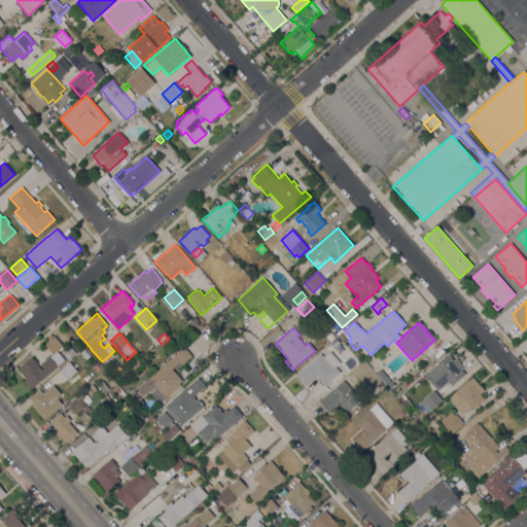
[(24,381),(27,378),(19,369),(32,357),(37,363),(36,364),(41,370),(43,369),(40,364),(53,353),(45,345),(55,337),(63,346),(57,351),(64,359),(62,361),(63,362),(31,389),(24,381)]
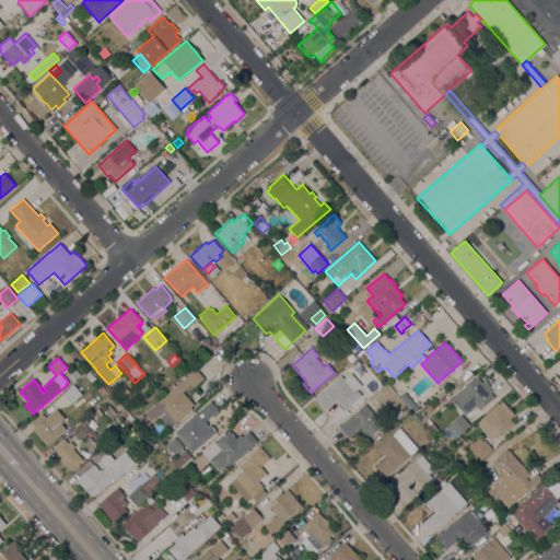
[(349,369),(357,363),(359,365),(352,372),(349,369)]
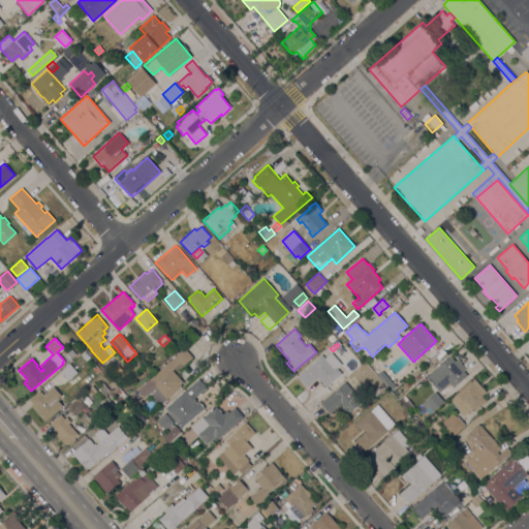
[(192,356),(177,371),(175,368),(173,370),(183,382),(180,384),(181,385),(166,399),(168,401),(161,408),(149,394),(155,386),(149,380),(184,347),(192,356)]
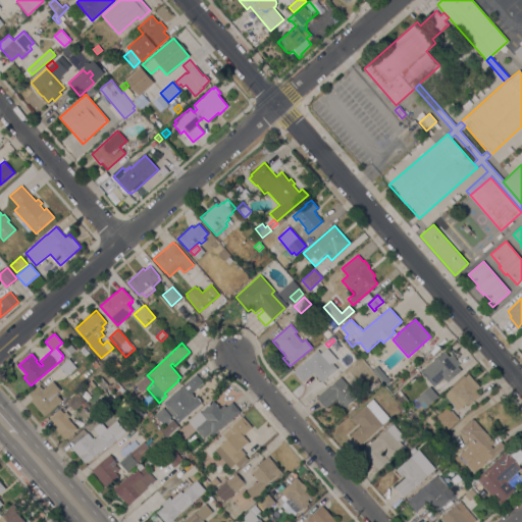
[(67,356),(62,351),(70,345),(74,350),(67,356)]
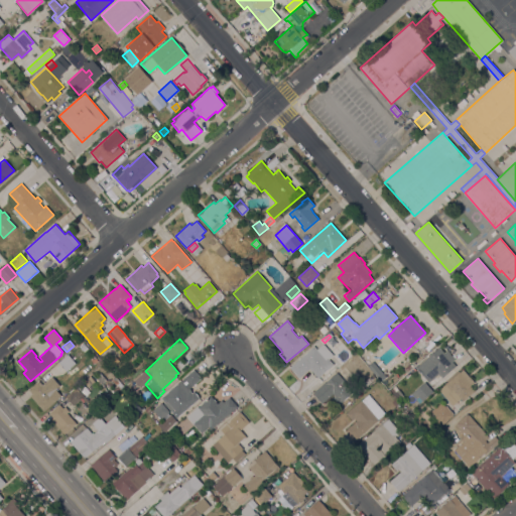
[(88,349),(84,352),(80,347),(83,344),(88,349)]
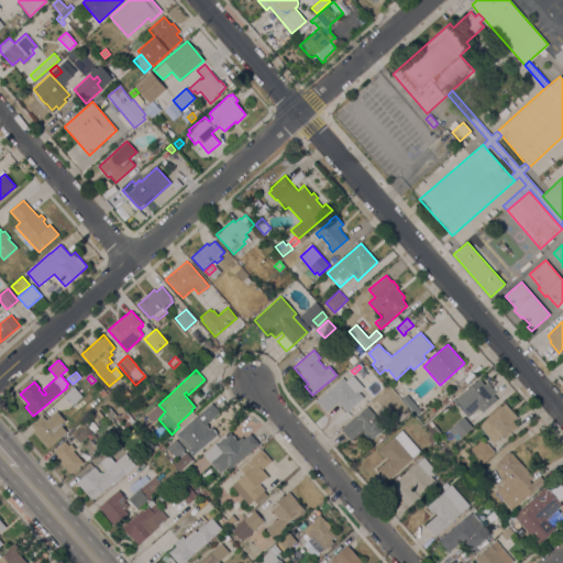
[(342,378),(345,382),(353,375),(363,387),(359,392),(363,398),(346,412),(338,401),(326,412),(316,401),(342,378)]
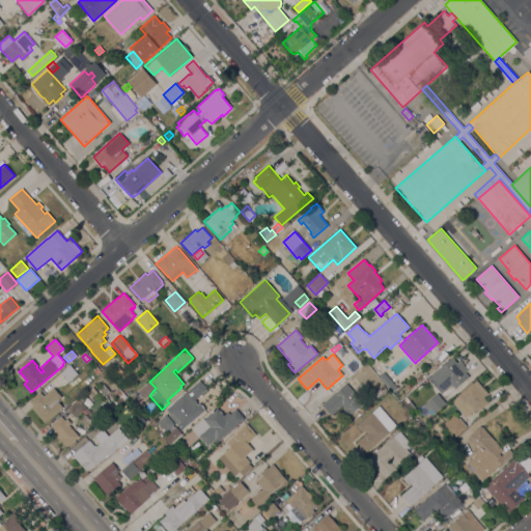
[(452,357),(457,363),(459,361),(468,369),(465,372),(469,376),(455,389),(451,384),(441,393),(431,382),(430,383),(428,380),(429,379),(428,378),(452,357)]
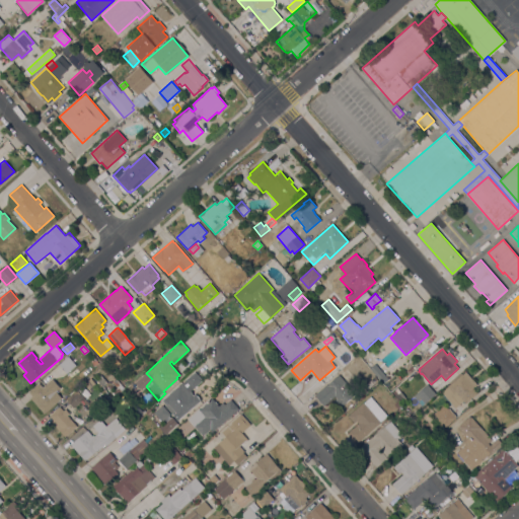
[(75,365),(66,373),(59,364),(68,356),(75,365)]
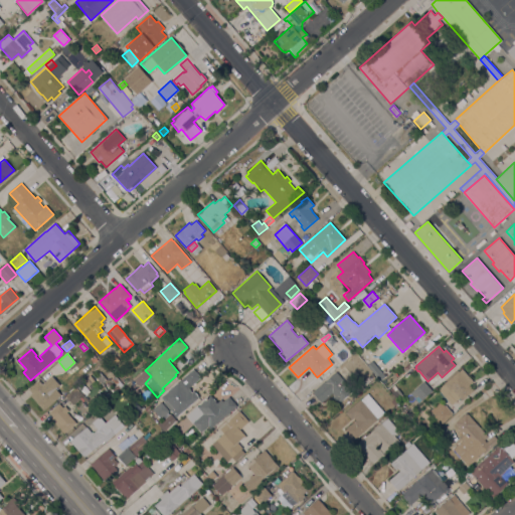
[(94,363),(90,358),(94,355),(98,360),(94,363)]
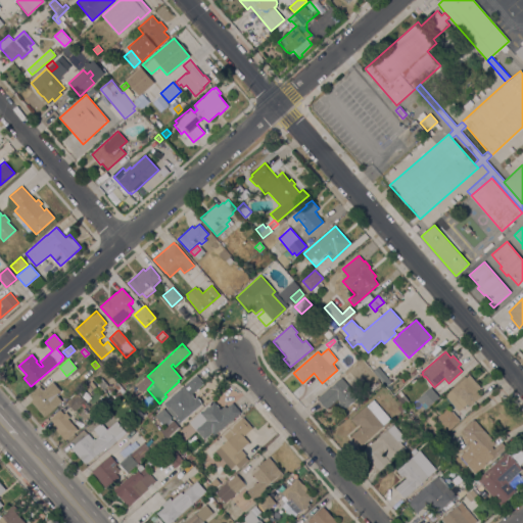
[(391,382),(385,386),(372,371),(377,367),(391,382)]
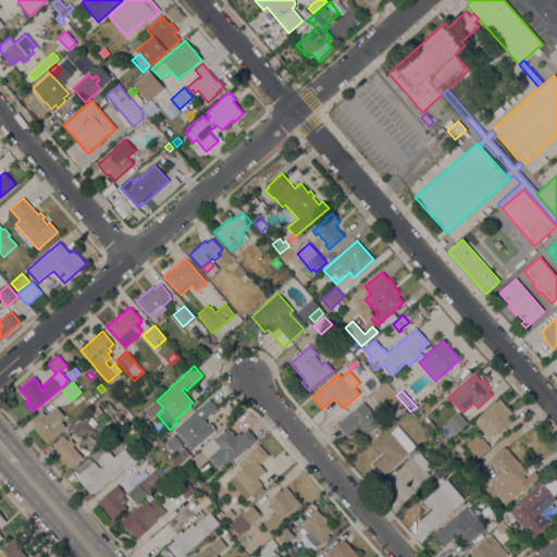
[(190,450),(185,445),(188,443),(181,433),(178,434),(174,430),(192,413),(193,413),(199,408),(209,398),(218,408),(205,420),(206,422),(207,424),(209,423),(214,430),(190,450)]
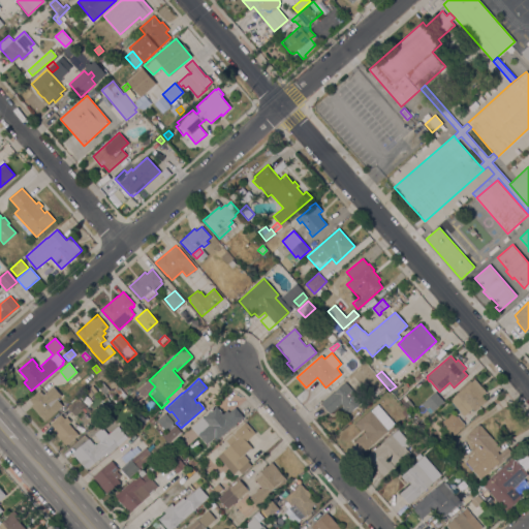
[(449,400),(457,394),(456,394),(471,380),(471,381),(474,379),(486,392),(484,393),(486,395),(485,397),(487,400),(474,410),(472,408),(464,415),(449,400)]
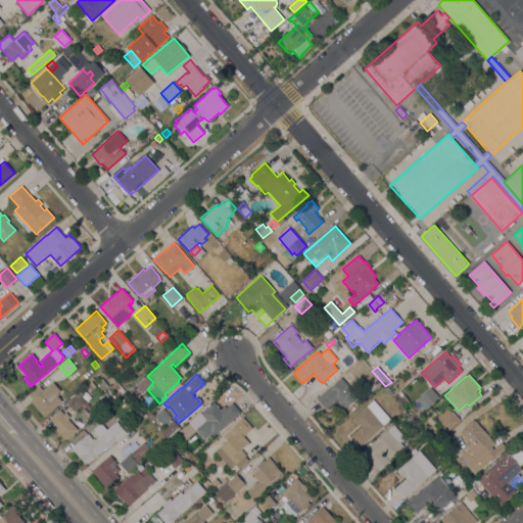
[(329,388),(341,378),(359,396),(346,408),(344,410),(338,403),(340,401),(337,398),(326,409),(317,398),(329,388)]
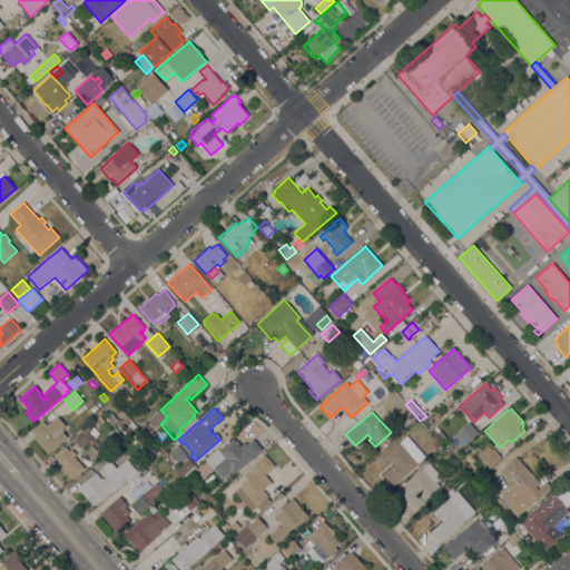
[(48,454),(33,438),(36,435),(31,431),(42,421),(47,425),(57,415),(66,426),(61,430),(67,436),(48,454)]
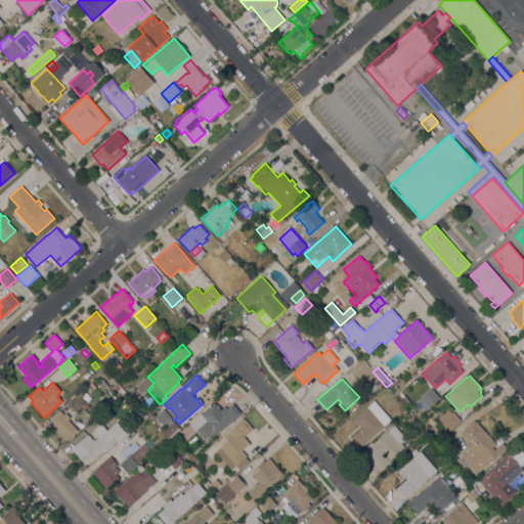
[(134,387),(138,392),(132,397),(128,392),(134,387)]
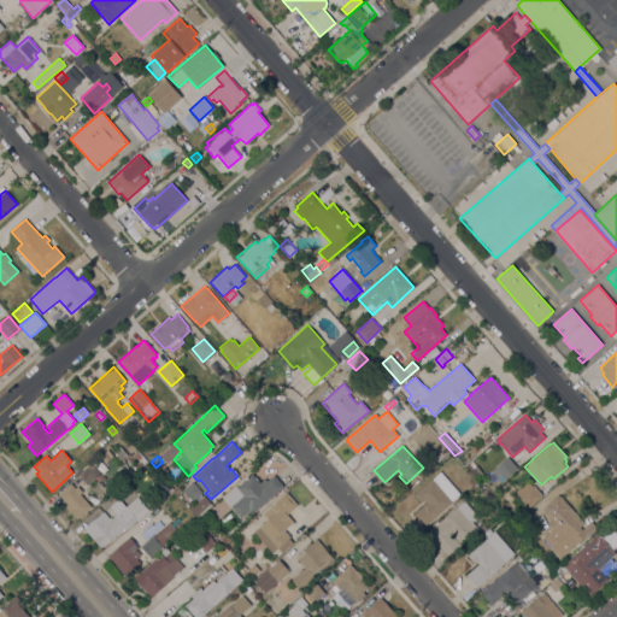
[(497,477),(492,471),(509,457),(518,468),(505,480),(500,474),(497,477)]
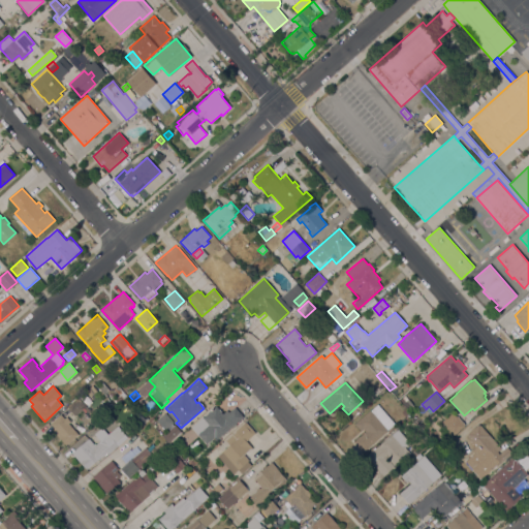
[(122,394),(125,397),(118,404),(115,400),(122,394)]
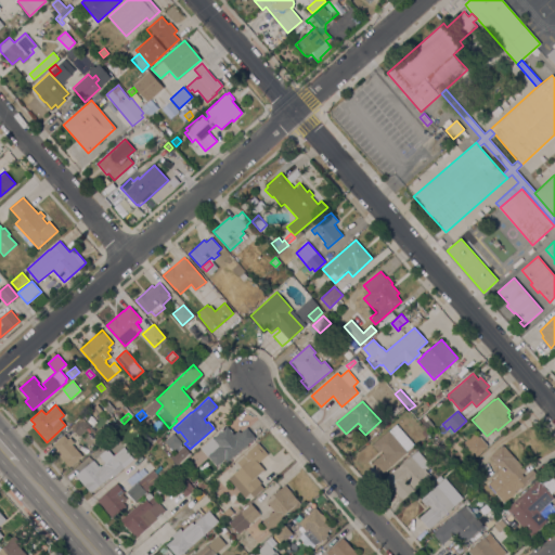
[(81,416),(93,429),(88,434),(86,430),(78,436),(71,426),(81,416)]
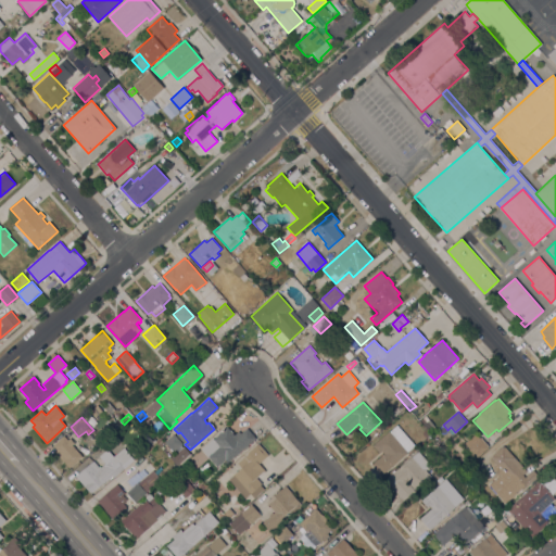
[(415,445),(407,452),(407,453),(381,476),(371,464),(383,453),(381,451),(379,453),(373,445),(389,431),(396,425),(415,445)]
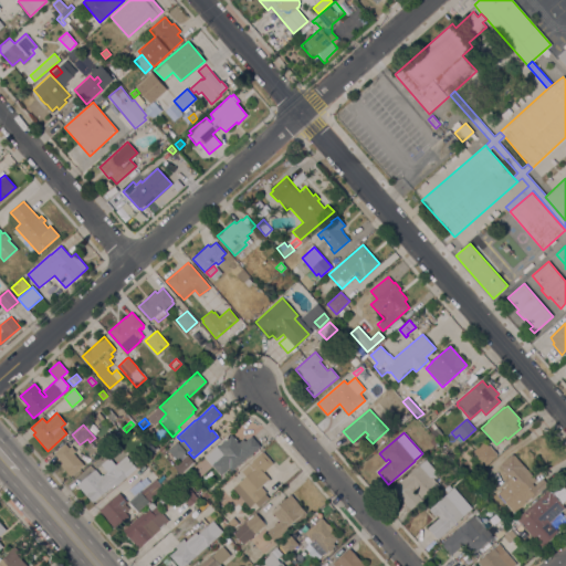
[(229,467),(221,474),(205,457),(217,446),(217,447),(231,435),(239,442),(243,439),(245,441),(251,436),(260,446),(250,454),(232,470),(229,467)]
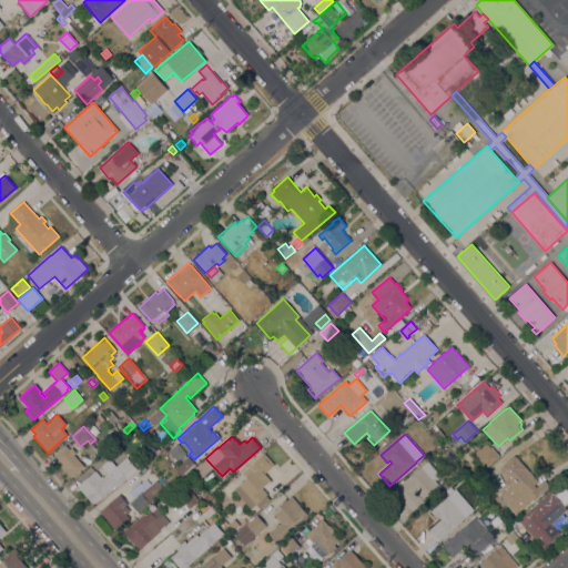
[(185,453),(176,462),(168,450),(176,443),(185,453)]
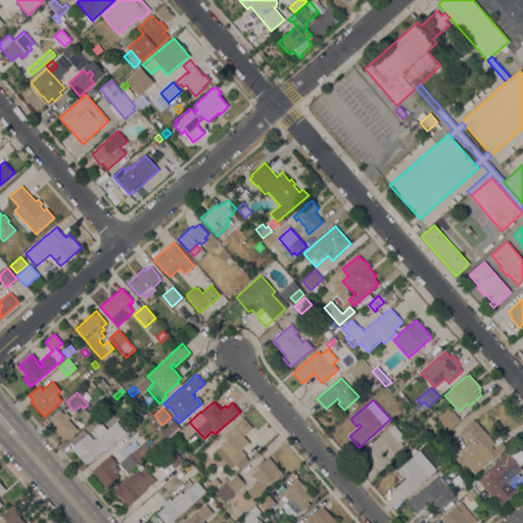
[(447,408),(450,412),(452,411),(460,420),(448,430),(445,426),(444,427),(447,429),(442,433),(435,425),(440,421),(437,417),(447,408)]
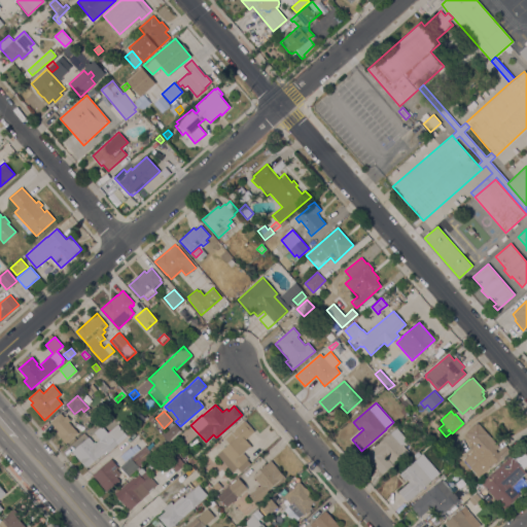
[(66,444),(60,436),(51,428),(54,426),(50,422),(61,413),(64,417),(66,415),(70,420),(68,422),(78,432),(66,444)]
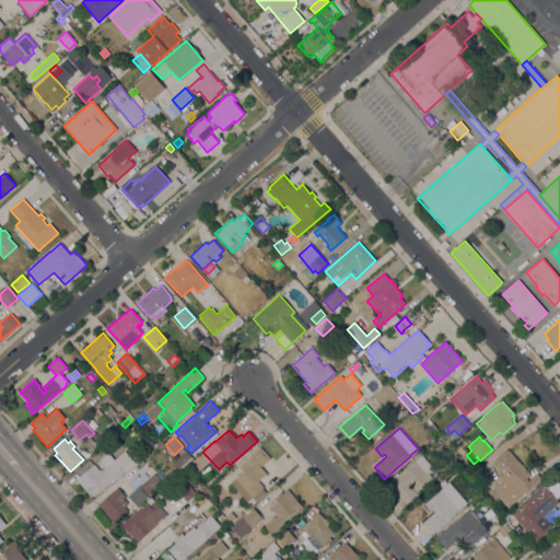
[(244,471),(238,466),(249,456),(249,455),(260,446),(270,458),(260,467),(267,475),(264,477),(264,476),(258,481),(264,487),(261,489),(266,492),(256,501),(253,497),(247,501),(231,482),(244,471)]
